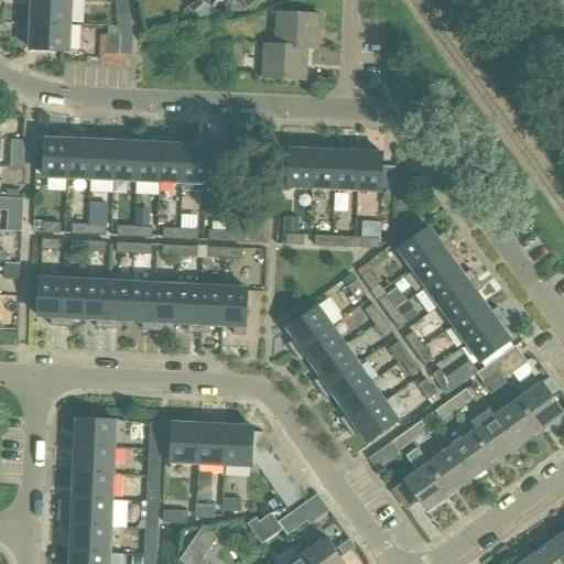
[(31,0),(31,25),(69,28),(72,1),(54,0),(31,0)]
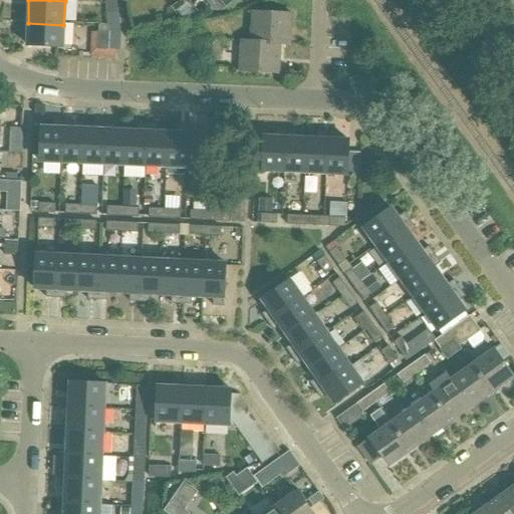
[(106,8),(109,25),(119,24),(117,6),(106,8)]
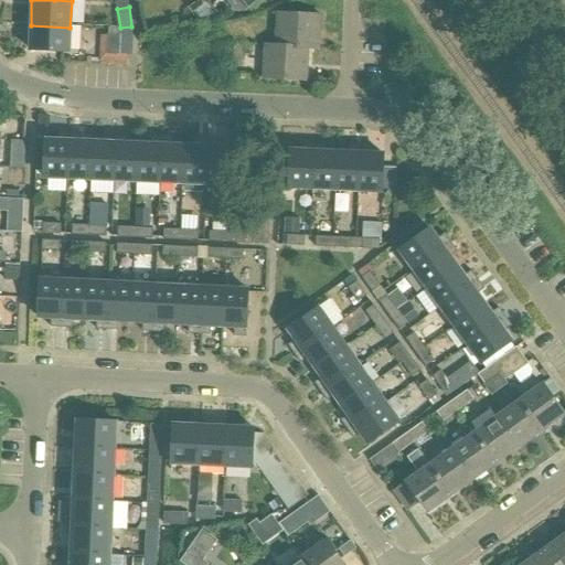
[(277,43),(306,45),(318,45),(320,14),(278,12),(277,43)]
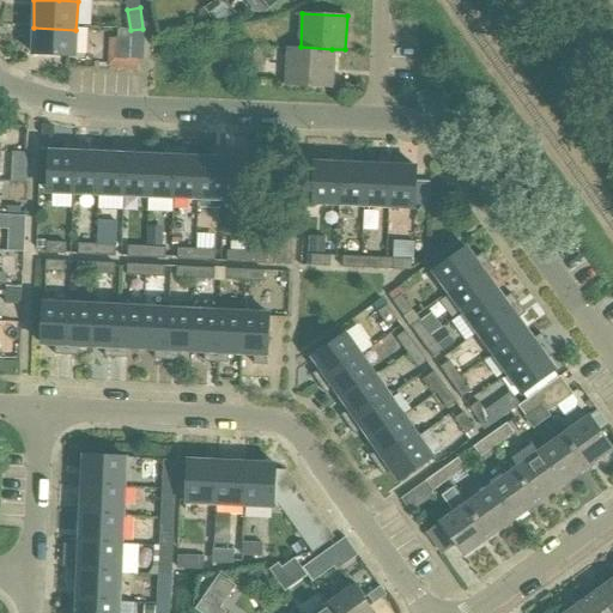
[(76,30),(34,28),(31,54),(74,56),(76,30)]
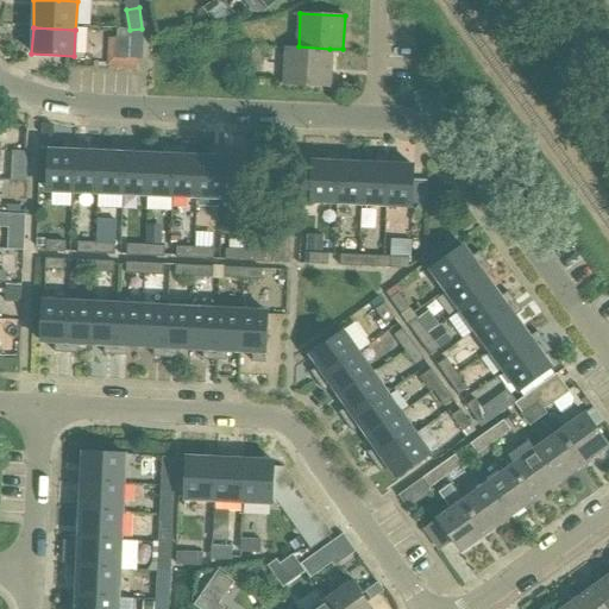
[(130,38),(130,42),(129,58),(142,60),(143,38),(130,38)]
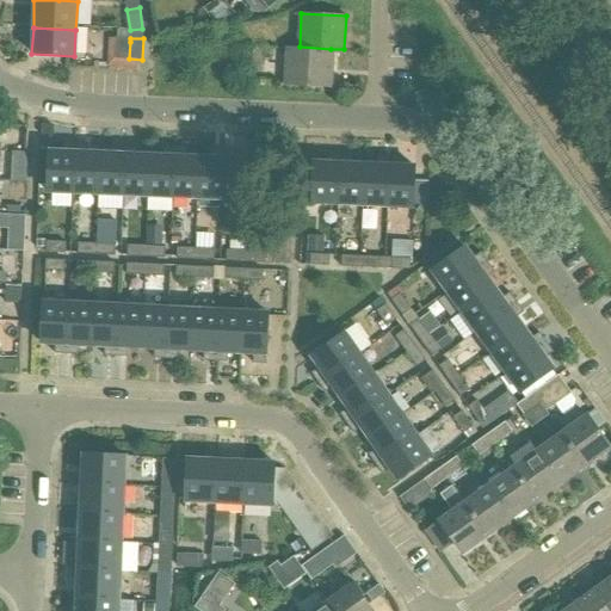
[(107,72),(117,72),(139,73),(139,63),(129,62),(129,59),(130,42),(109,41),(107,72)]
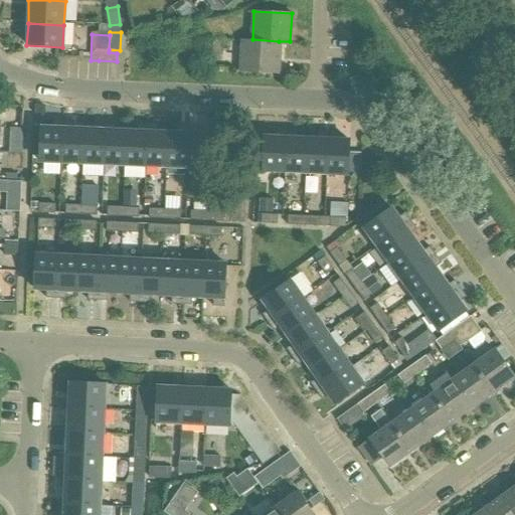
[(279,41),(252,39),(240,39),(238,70),(278,71),(279,41)]
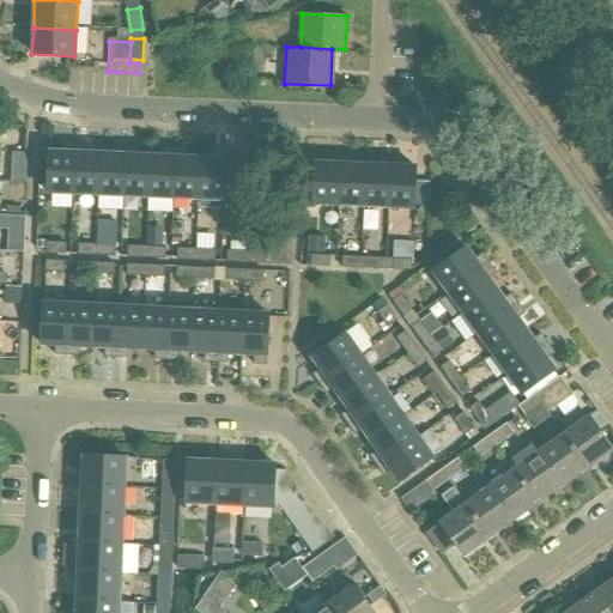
[(48,193),(73,194),(76,144),(64,143),(62,152),(49,152),(48,193)]
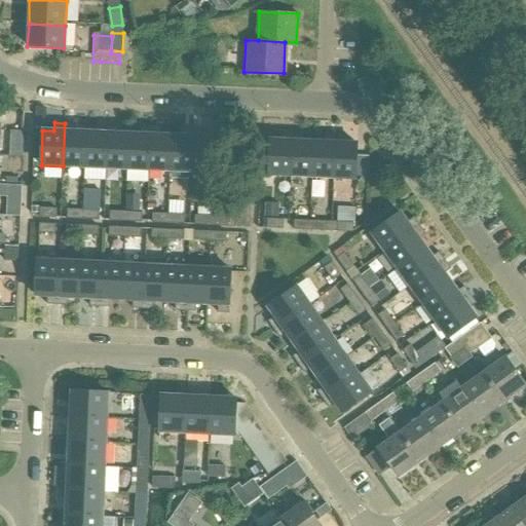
[(75,123),(65,123),(63,166),(84,167),(85,133),(74,132),(75,123)]
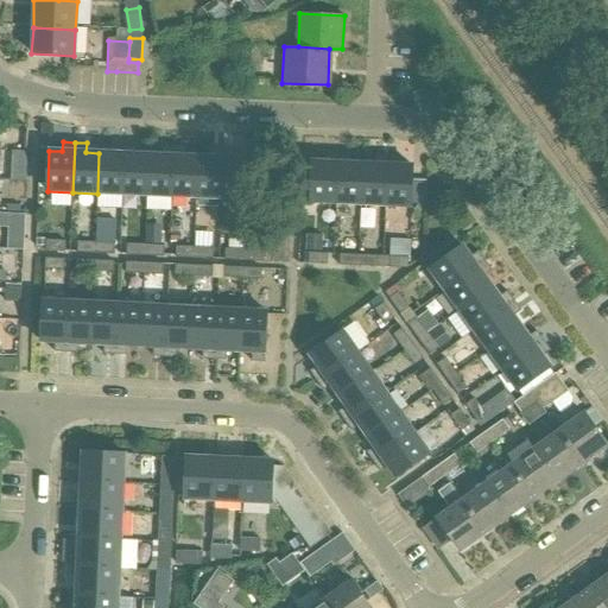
[(97,194),(122,195),(125,144),(113,144),(112,153),(99,153),(97,194)]
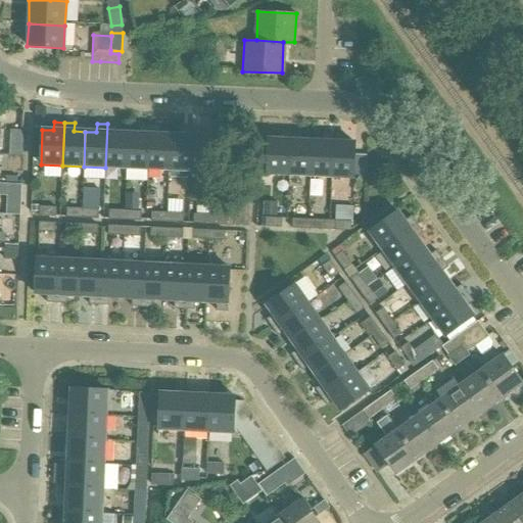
[(105,168),(127,169),(128,133),(116,133),(117,125),(107,124),(105,168)]
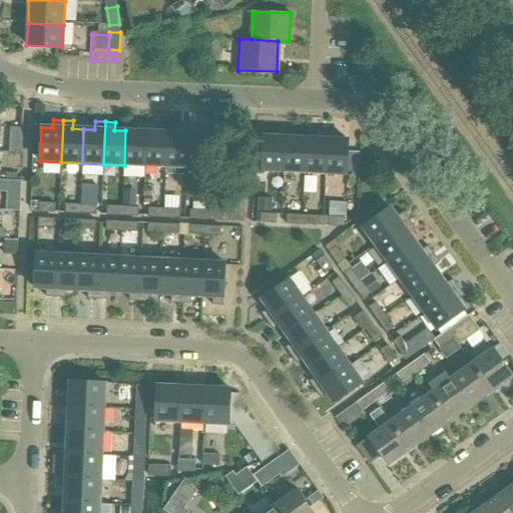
[(124,165),(145,166),(147,123),(137,123),(136,131),(125,130),(124,165)]
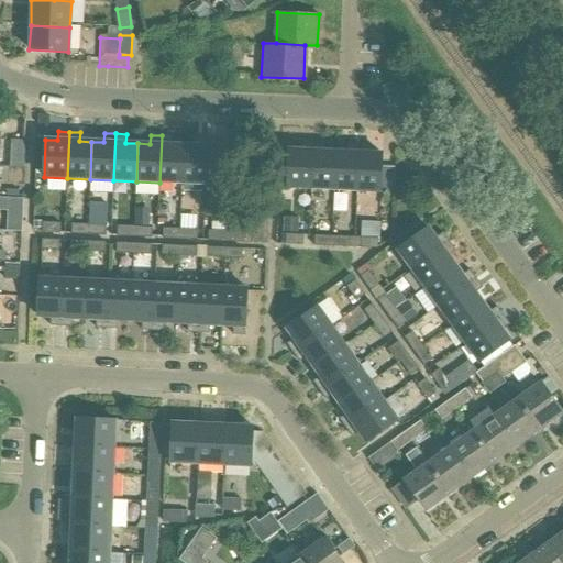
[(173,136),(162,135),(159,183),(183,184),(184,145),(172,145),(173,136)]
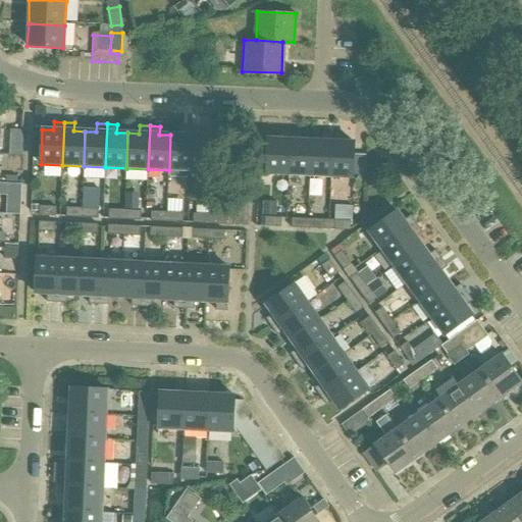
[(181,136),(170,135),(169,170),(191,170),(192,127),(181,127),(181,136)]
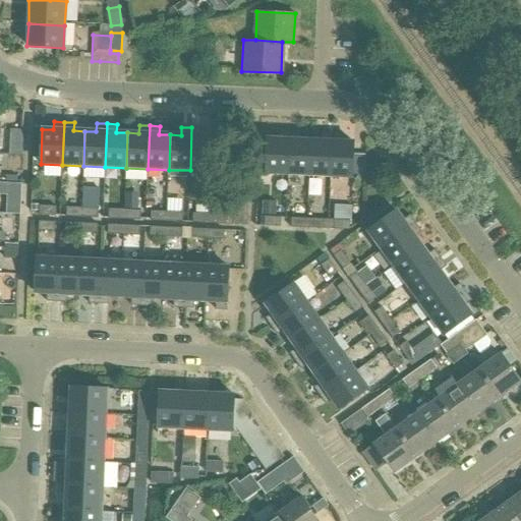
[(212,171),(213,136),(201,136),(201,128),(191,127),(190,170),(212,171)]
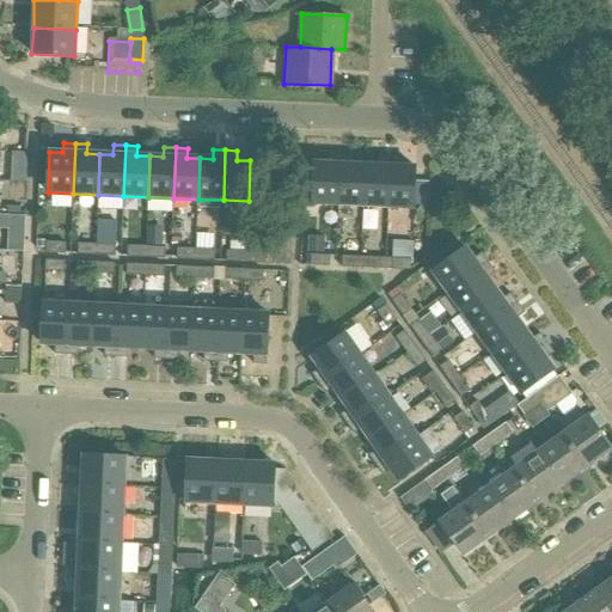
[(26,182),(28,152),(12,152),(11,182),(26,182)]
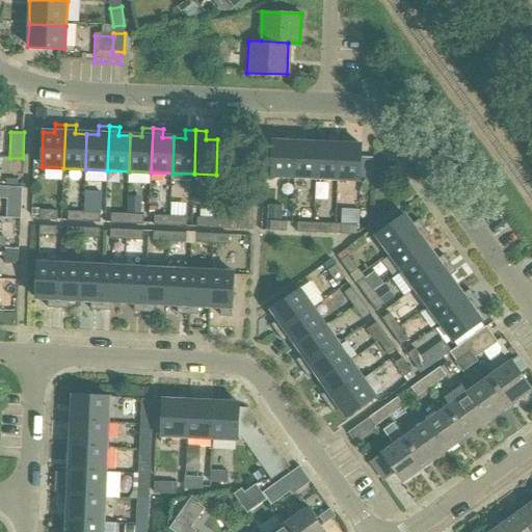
[(272,177),(294,178),(296,134),(285,134),(285,142),(273,141),(272,177)]
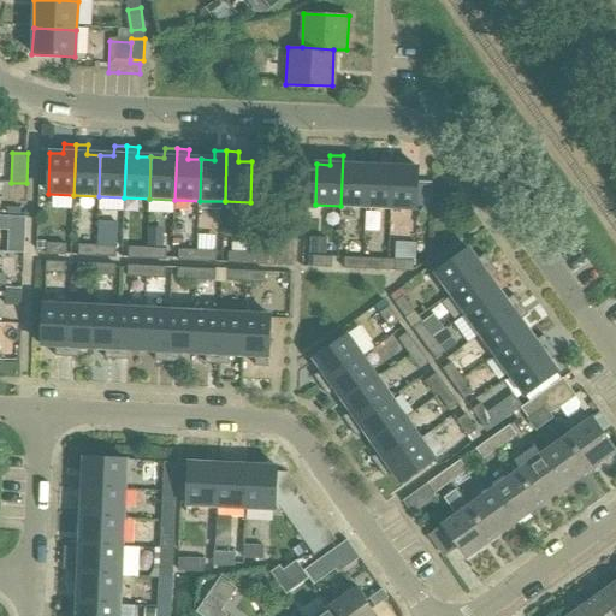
[(355,157),(343,155),(341,206),(366,207),(368,166),(355,165),(355,157)]
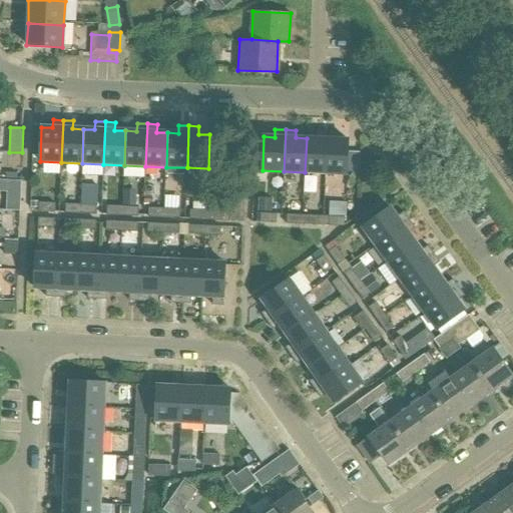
[(317,138),(307,138),(305,172),(326,173),(328,131),(318,130),(317,138)]
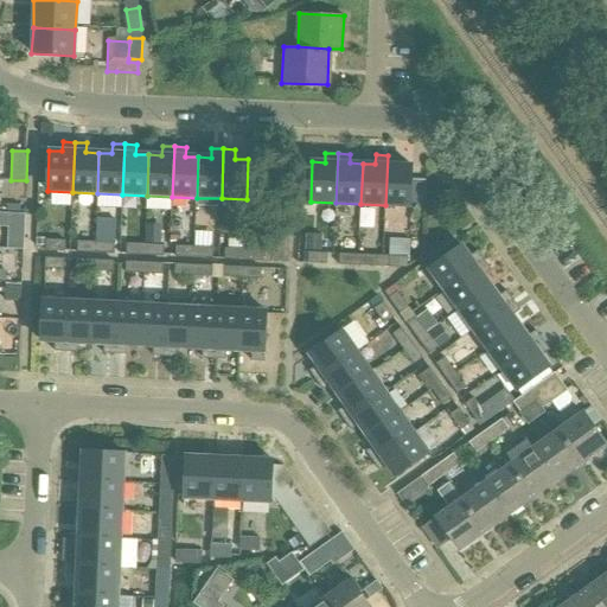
[(388,155),(385,205),(410,206),(411,166),(398,165),(398,155),(388,155)]
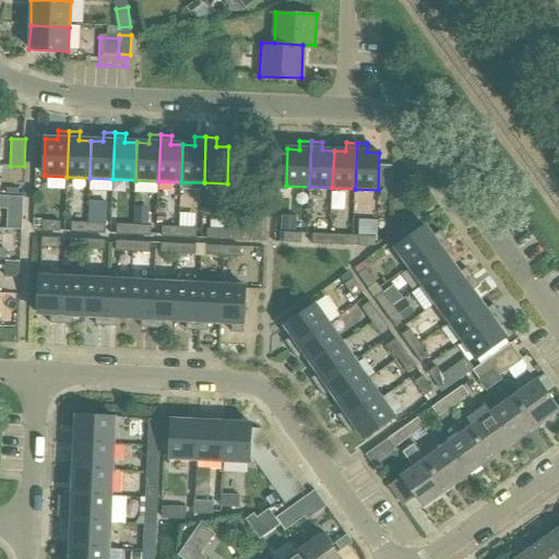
[(90,202),(90,224),(106,224),(107,203),(90,202)]
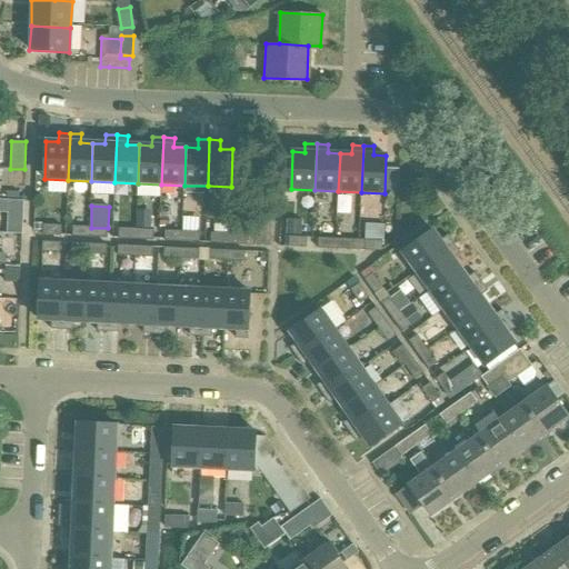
[(138,229),(151,230),(152,212),(138,211),(138,229)]
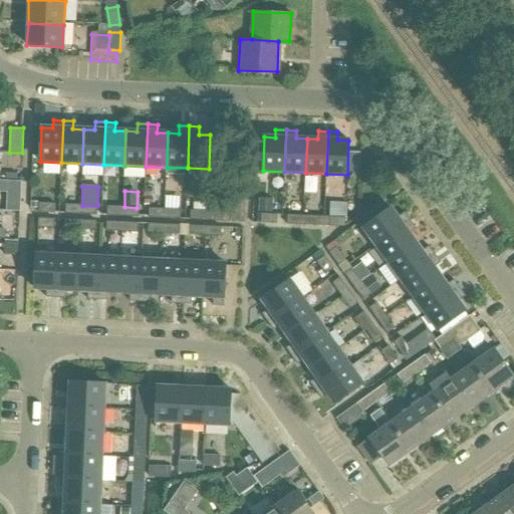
[(206,220),(219,221),(220,199),(207,198),(206,211),(206,220)]
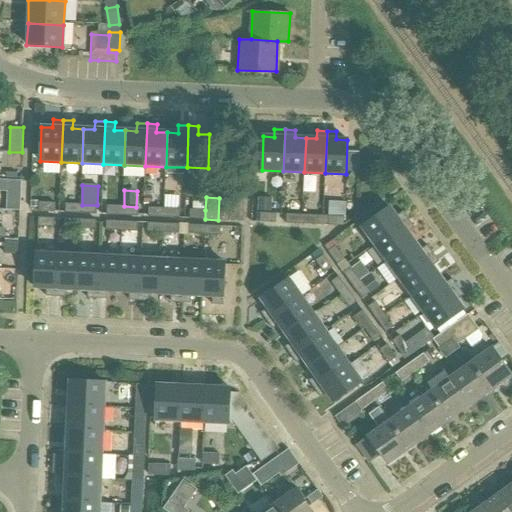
[(218,220),(231,220),(232,199),(219,198),(218,220)]
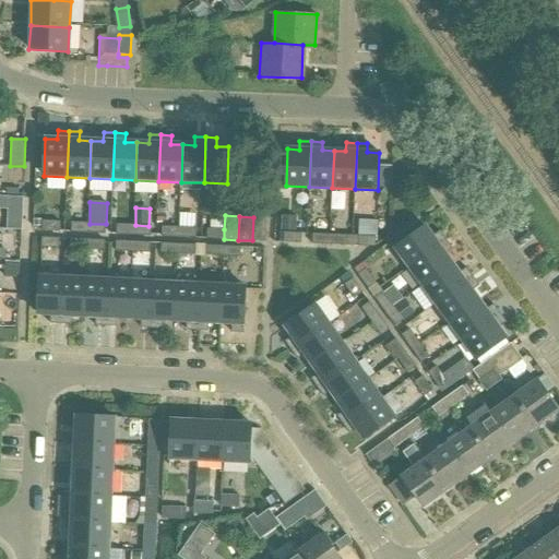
[(253,217),(252,240),(266,241),(268,217),(253,217)]
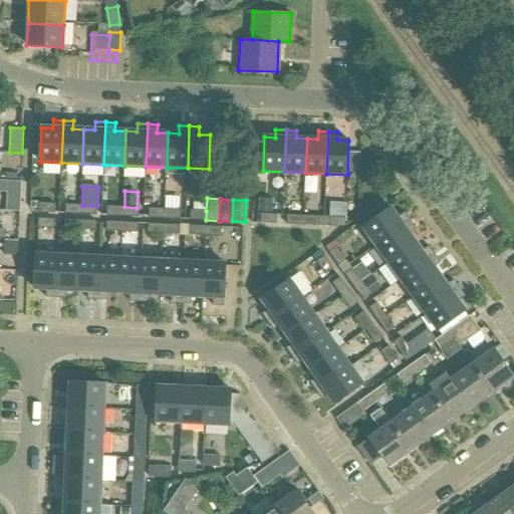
[(261,214),(273,214),(273,201),(260,200),(259,214),(261,214)]
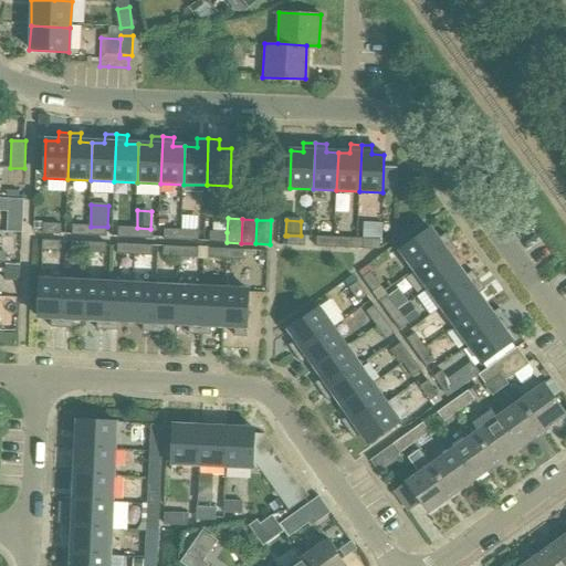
[(318,223),(317,237),(331,238),(331,223),(318,223)]
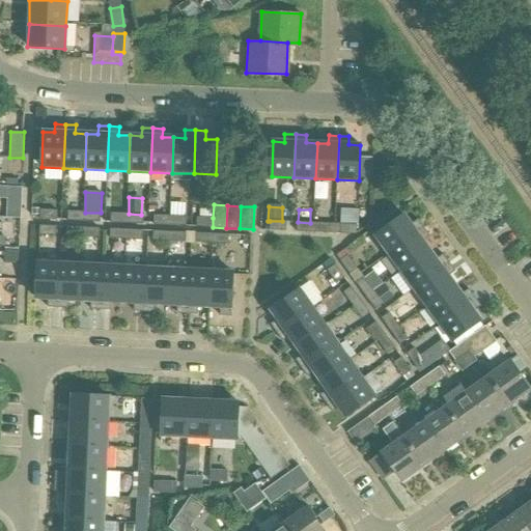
[(40,220),(57,221),(57,212),(40,211),(40,220)]
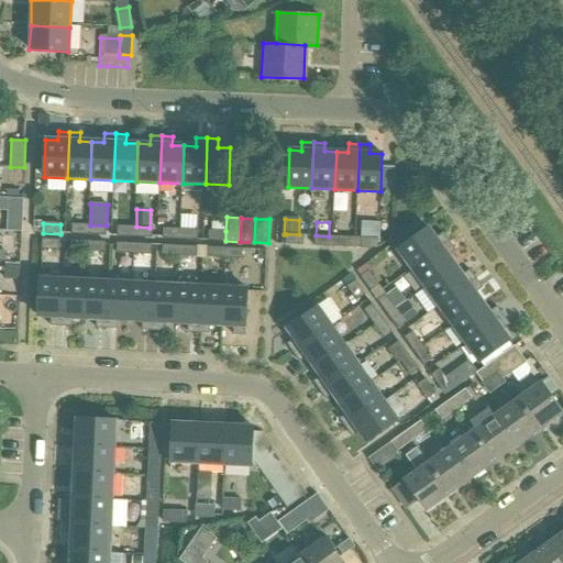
[(72,234),(89,235),(90,225),(72,224),(72,234)]
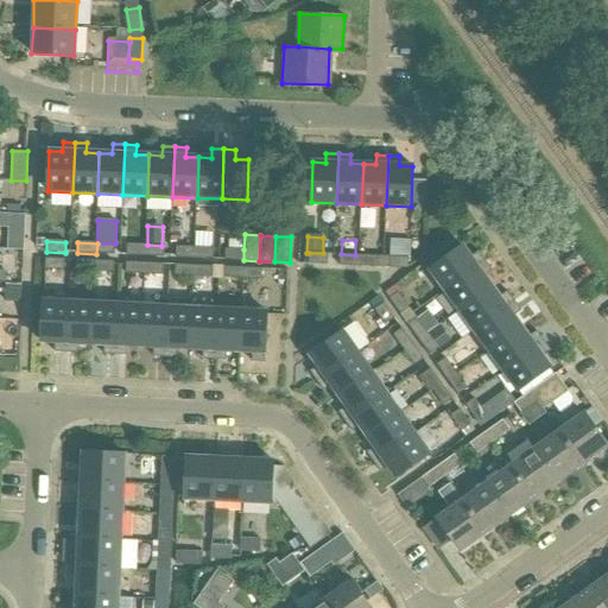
[(392,257),(409,258),(410,242),(393,242),(392,257)]
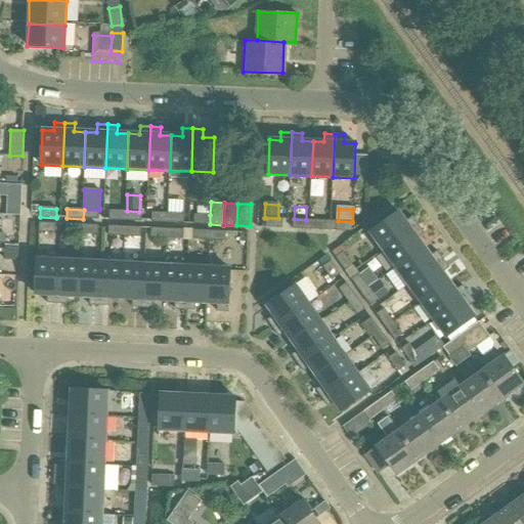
[(84,210),(83,219),(99,220),(99,210),(84,210)]
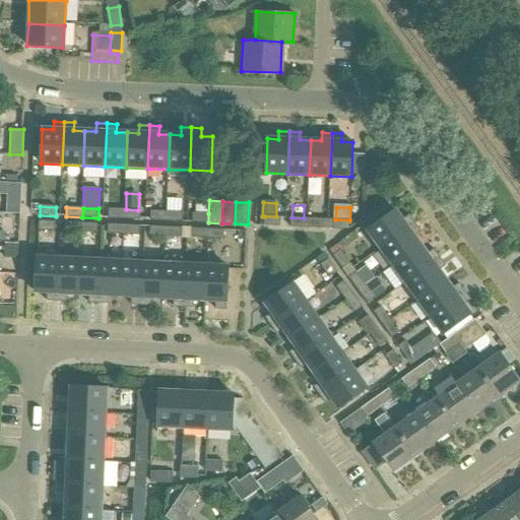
[(367,230),(381,249),(416,223),(409,214),(403,218),(396,208),(367,230)]
